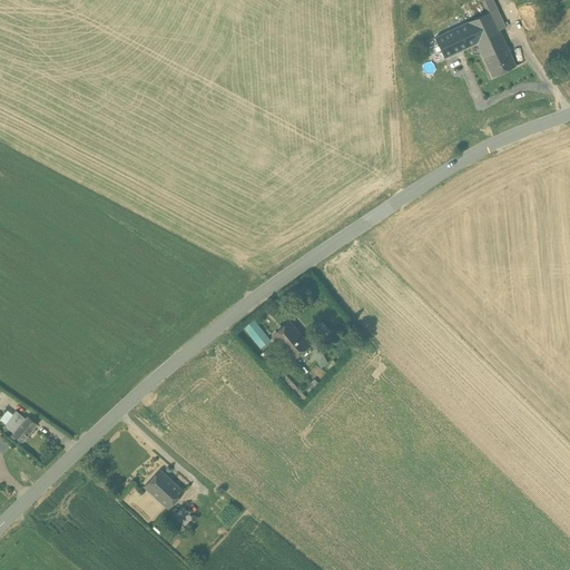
[(492,0),(484,0),(482,1),(488,13),(497,9),(492,0)]
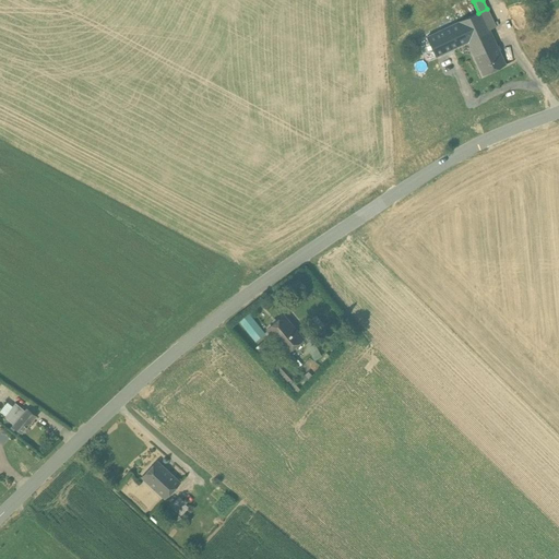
[(478,13),(451,26),(460,46),(467,43),(474,57),(497,46),(489,31),(496,27),(487,9),(478,13)]
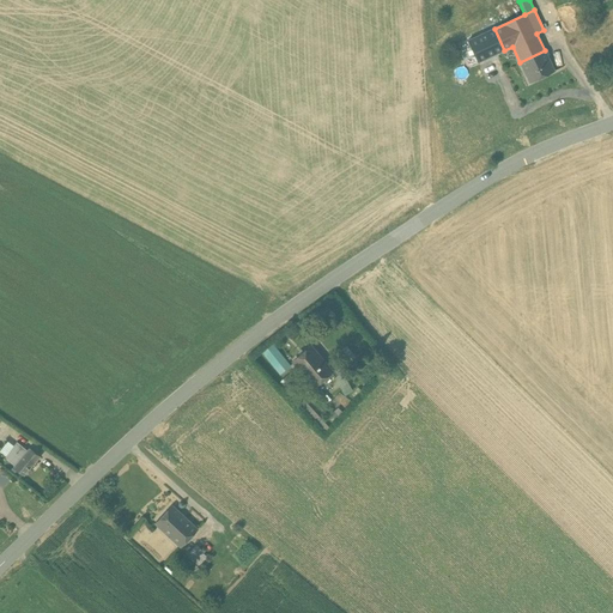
[(463,31),(468,41),(495,29),(490,19),(463,31)]
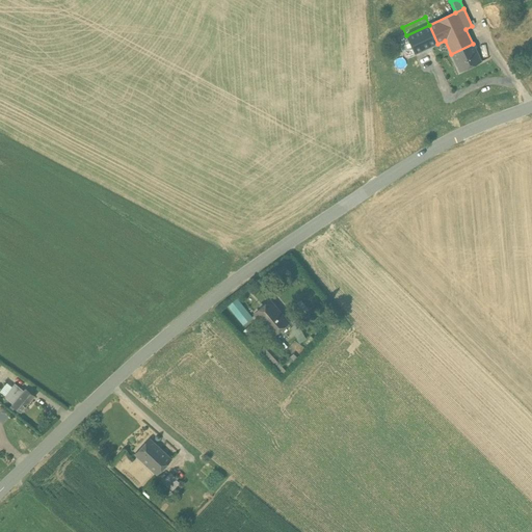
[(437,44),(429,25),(406,35),(415,54),(437,44)]
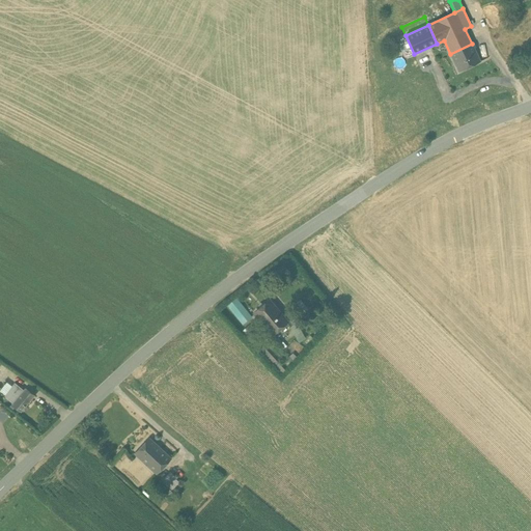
[(472,44),(450,54),(459,72),(480,62),(472,44)]
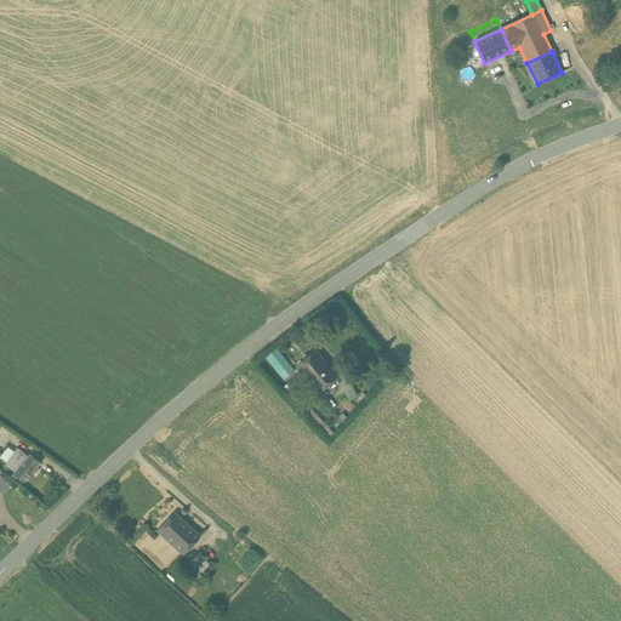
[(267,357),(283,380),(295,371),(279,348),(267,357)]
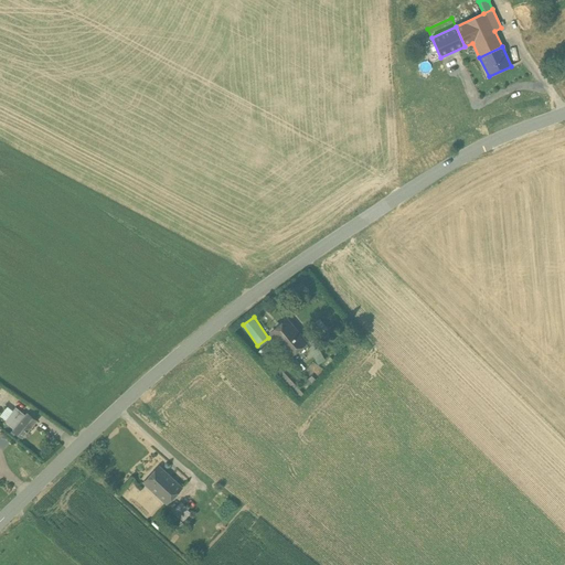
[(306,342),(286,320),(272,332),(290,355),(306,342)]
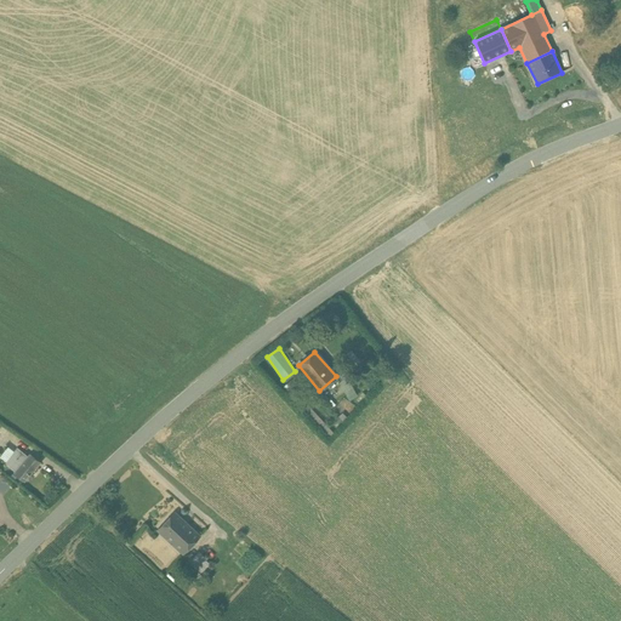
[(348,379),(340,382),(349,400),(357,396),(348,379)]
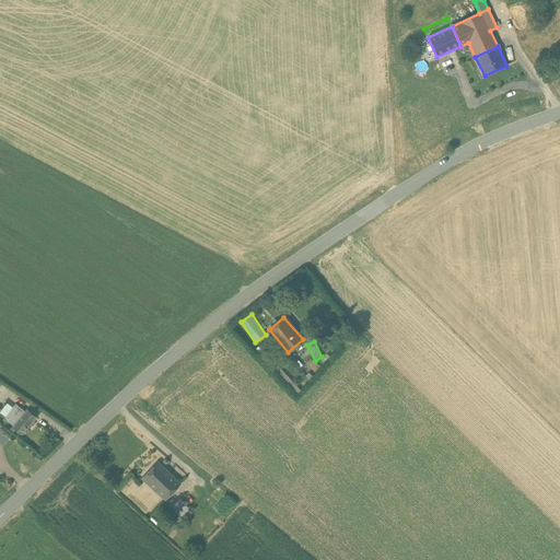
[(269,358),(263,350),(258,353),(265,361),(269,358)]
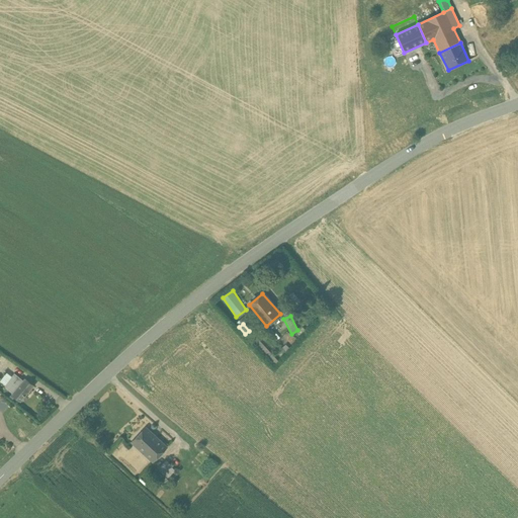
[(246,336),(253,343),(257,339),(250,332),(246,336)]
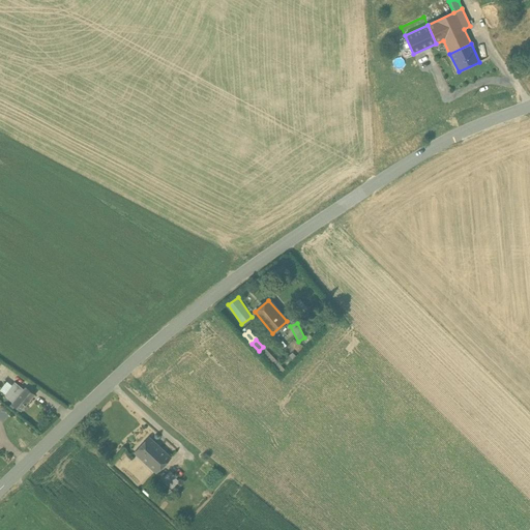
[(265,348),(260,353),(281,376),(286,371),(265,348)]
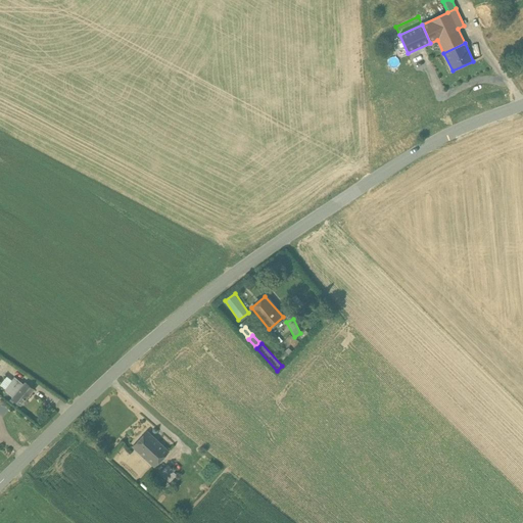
[(24,386),(18,382),(15,386),(10,383),(5,389),(10,393),(8,395),(20,406),(33,389),(26,383),(24,386)]
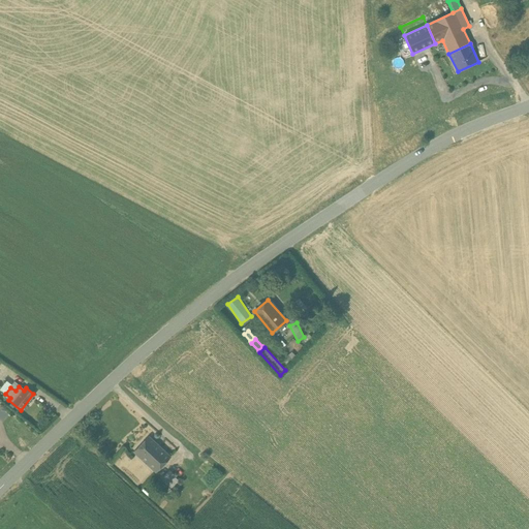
[(170,457),(149,436),(134,452),(156,472),(170,457)]
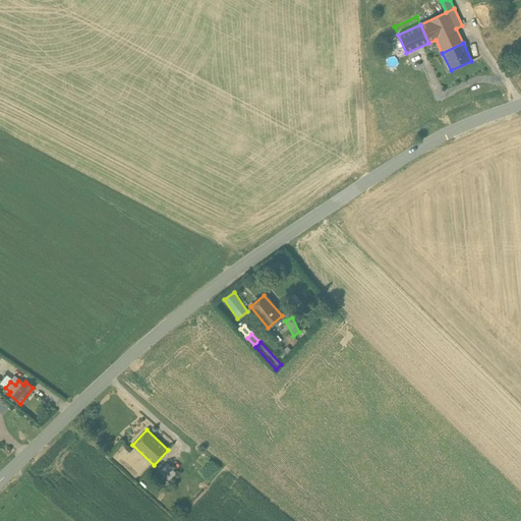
[(167,464),(159,472),(164,477),(171,469),(172,468),(167,464)]
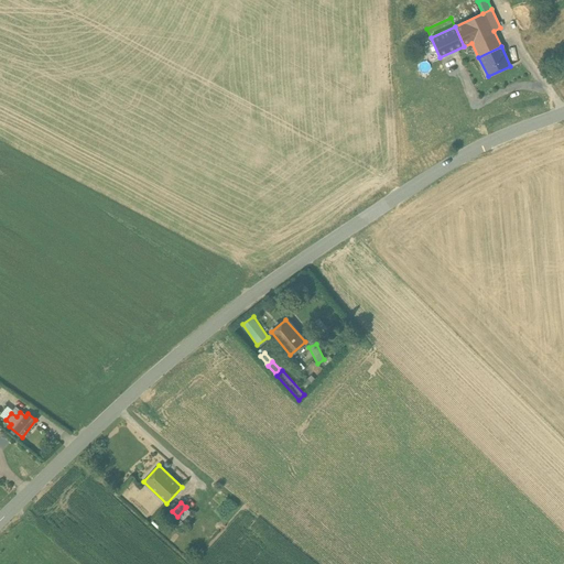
[(182,521),(191,513),(185,508),(177,517),(182,521)]
